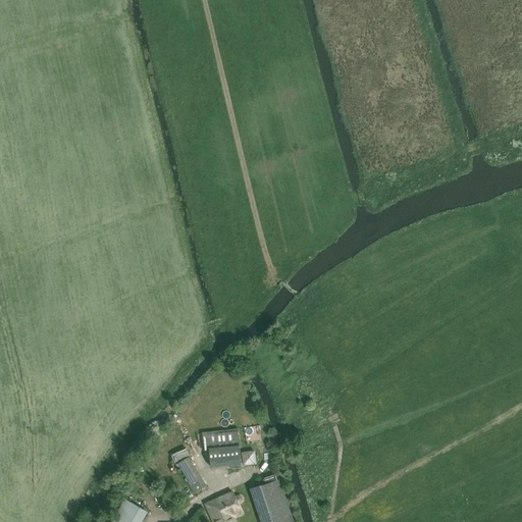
[(239,429),(202,434),(205,451),(209,451),(212,468),(231,465),(232,469),(243,468),(240,447),(241,447),(239,429)]
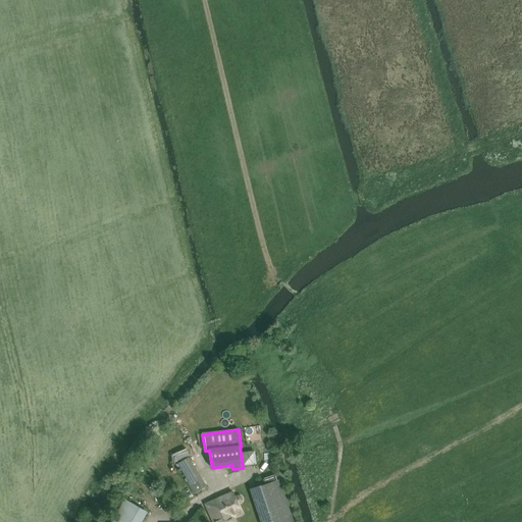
[(244,465),(258,464),(257,450),(243,451),(244,465)]
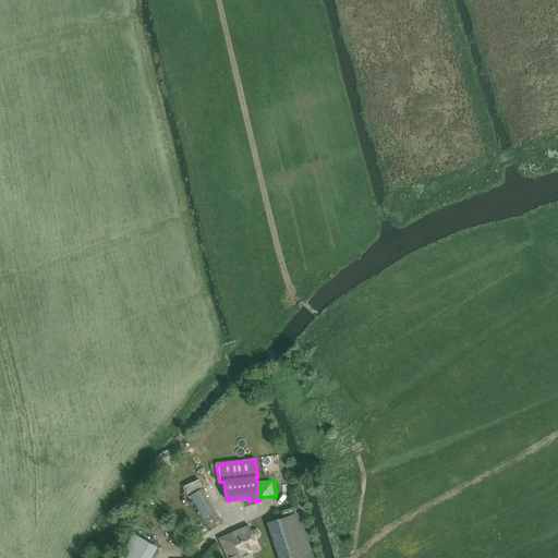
[(208,529),(221,521),(203,489),(191,497),(203,516),(202,517),(208,529)]
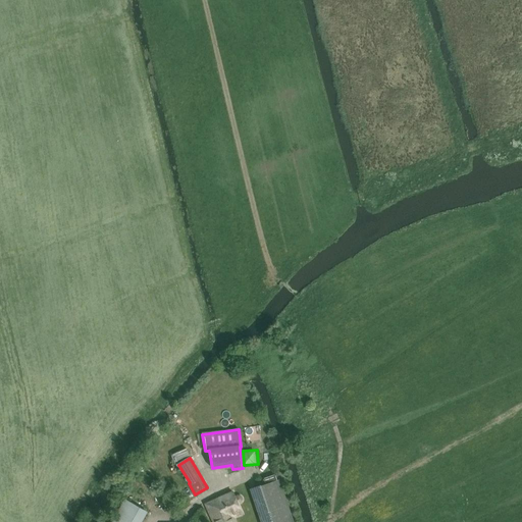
[(266,484),(251,489),(261,521),(294,521),(280,480),(277,480),(275,475),(264,478),(266,484)]
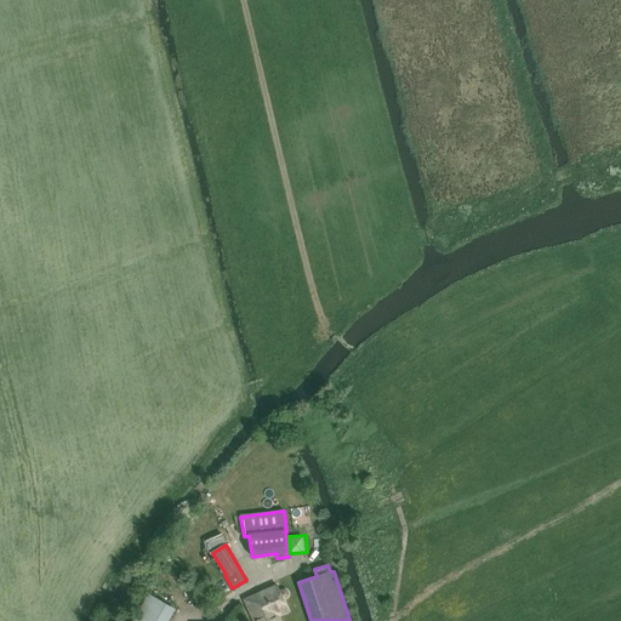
[(279,592),(277,587),(245,600),(254,620),(279,620),(278,617),(289,613),(283,602),(285,600),(288,599),(288,597),(288,594),(286,592),(284,591),(281,591),(279,592)]
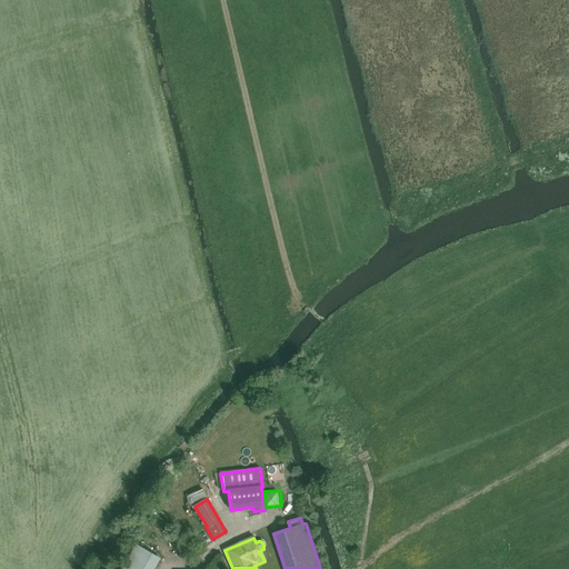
[(155,568),(161,556),(137,542),(123,568),(155,568)]
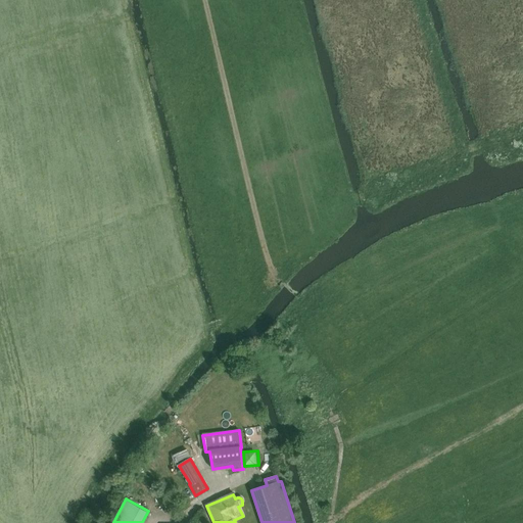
All buildings are outlined.
